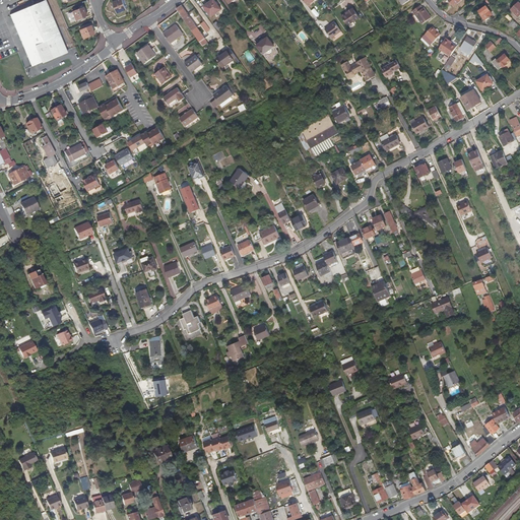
[(115,0),(113,1),(118,12),(126,8),(123,0),(115,0)]
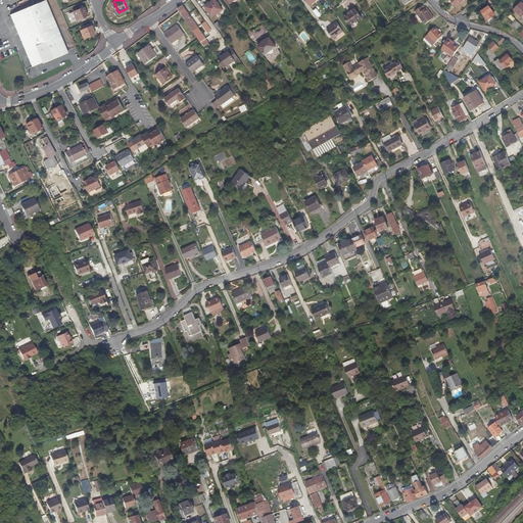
[(214,16),(224,9),(217,0),(212,0),(205,5),(214,16)]
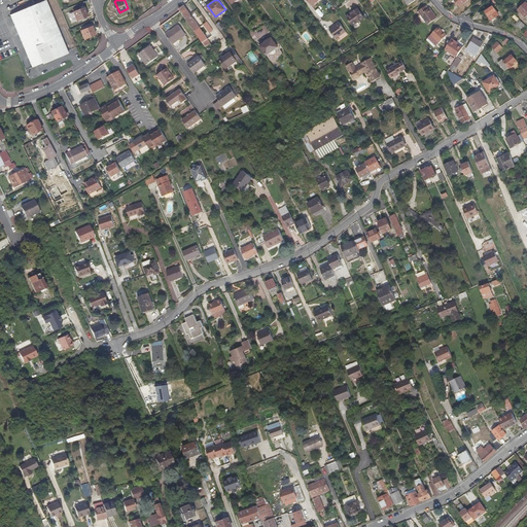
[(526,12),(526,3),(525,1),(517,9),(524,16),(526,12)]
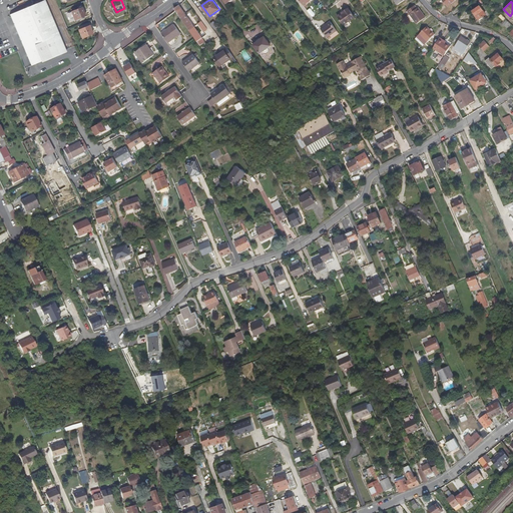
[(48,63),(47,62),(60,57),(59,56),(64,54),(43,2),(9,16),(30,67),(42,63),(43,65),(48,63)]
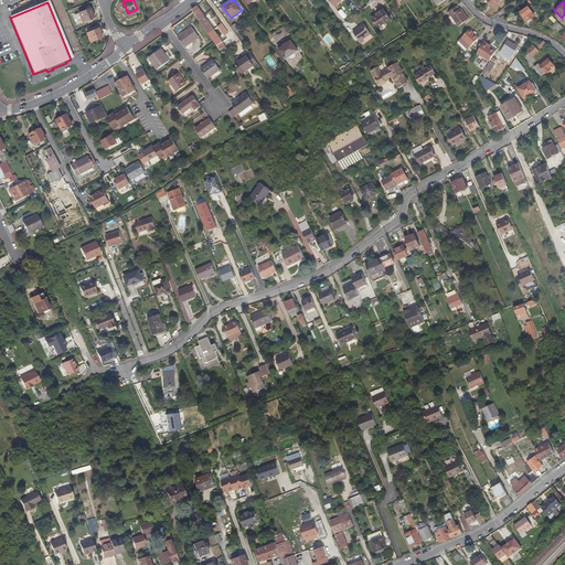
[(199,19),(204,16),(198,6),(195,7),(192,9),(194,12),(199,19)]
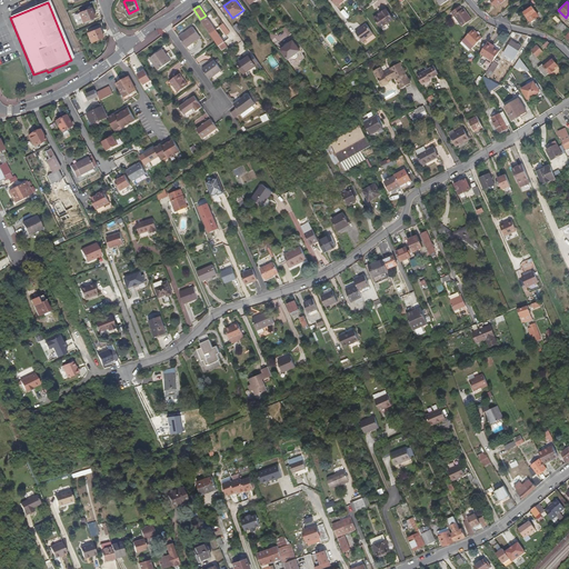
[(79,11),(82,21),(95,17),(90,7),(79,11)]
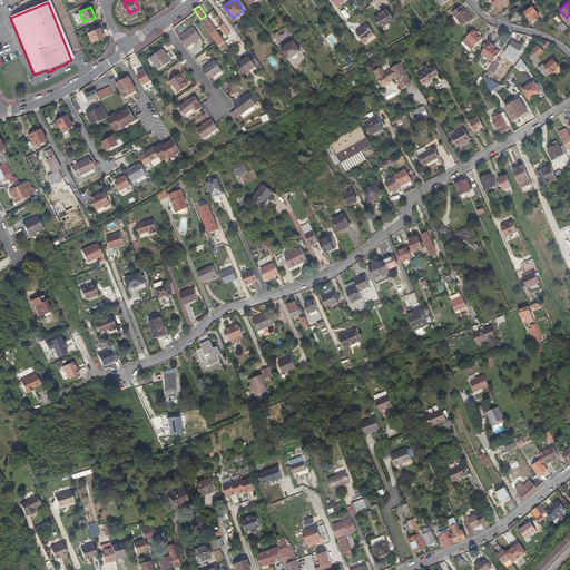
[(527,12),(533,21),(540,17),(533,7),(527,12)]
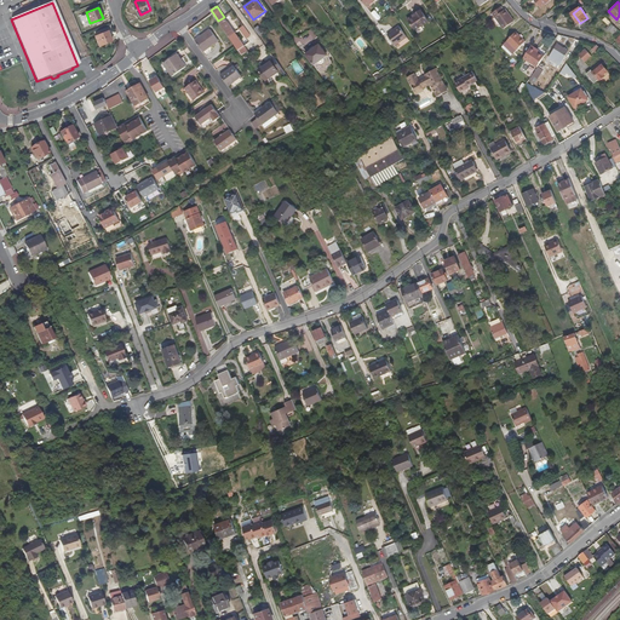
[(507,16),(505,17),(503,12),(500,9),(491,15),(501,30),(512,23),(507,16)]
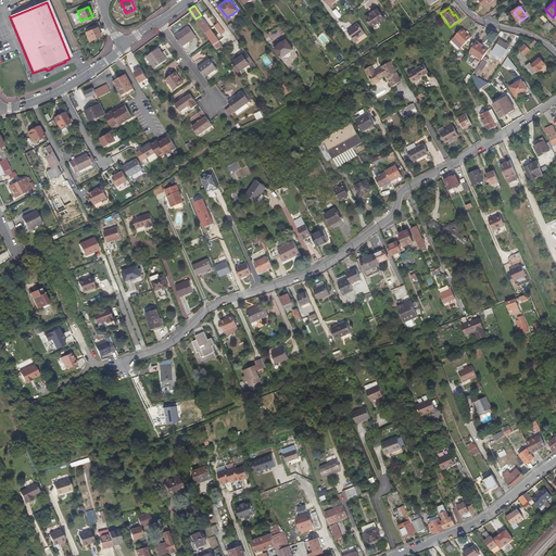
[(365,17),(373,27),(383,20),(378,11),(371,15),(370,14),(365,17)]
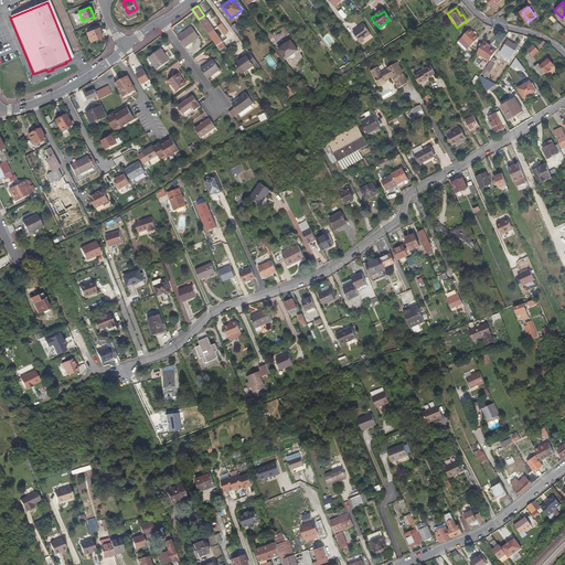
[(199,19),(209,33),(214,30),(204,16),(199,19)]
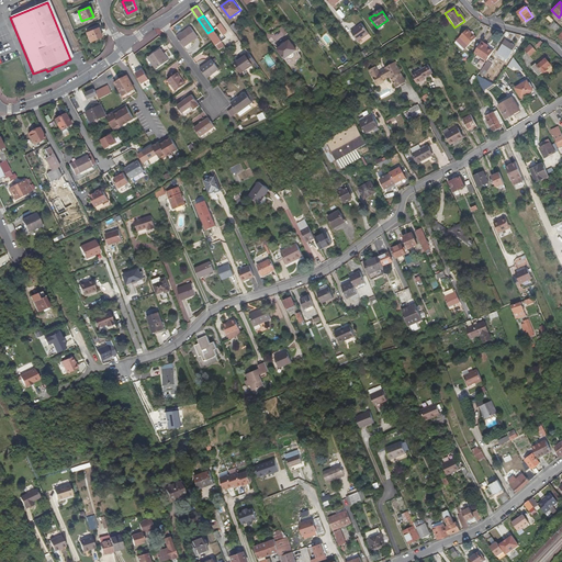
[(221,37),(228,32),(222,22),(214,27),(221,37)]
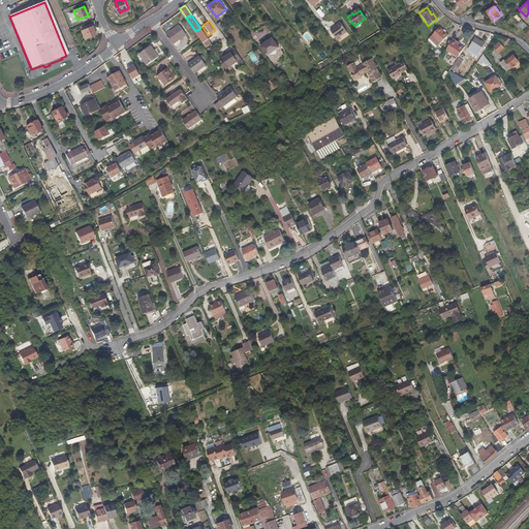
[(347,30),(340,21),(331,28),(337,37),(347,30)]
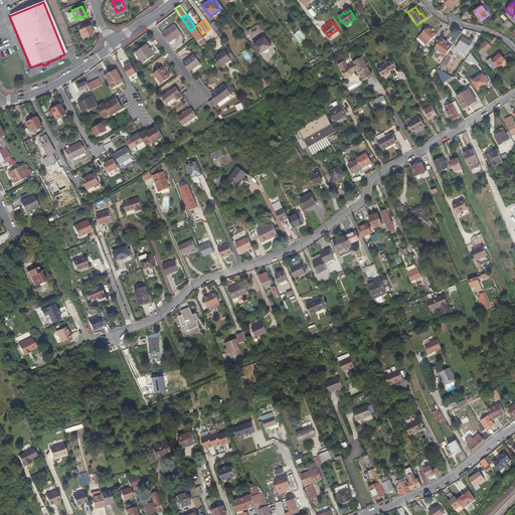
[(507,26),(510,28),(514,25),(509,20),(503,26),(506,28),(507,26)]
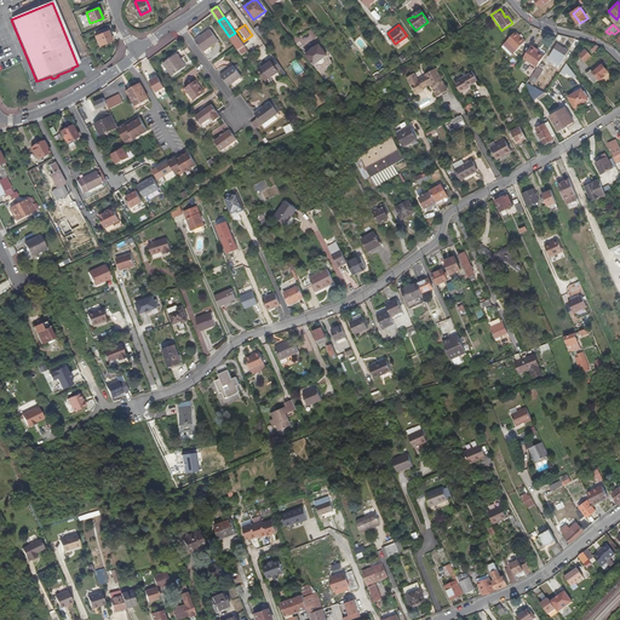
[(113,40),(108,29),(96,35),(99,46),(113,40)]
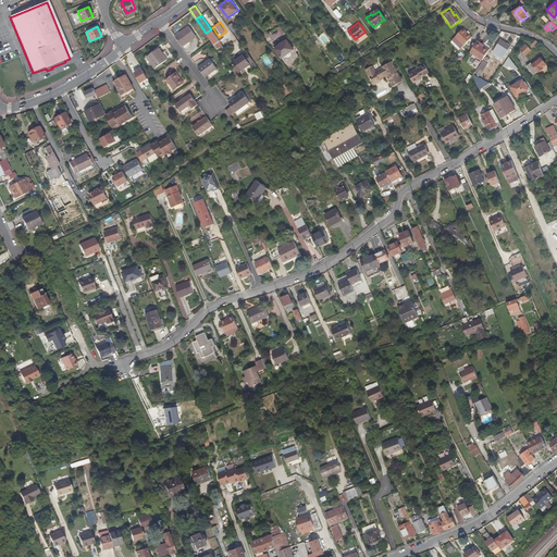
[(180,41),(183,46),(196,36),(188,26),(175,36),(180,41)]
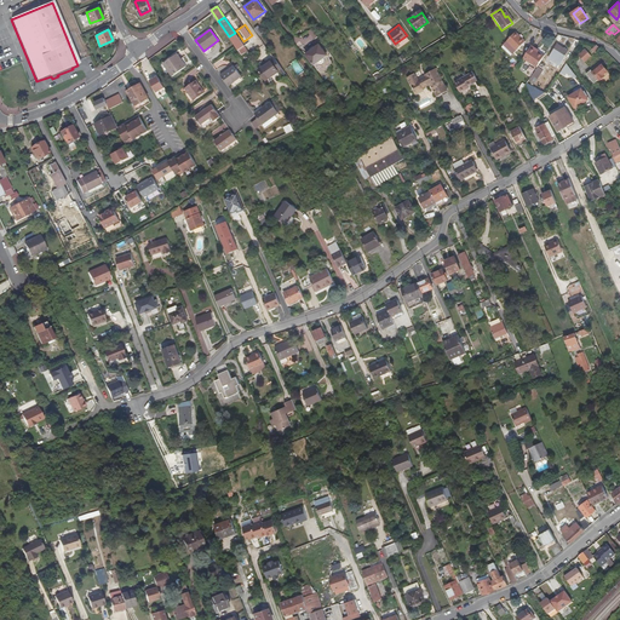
[(516,51),(527,40),(517,30),(506,41),(516,51)]
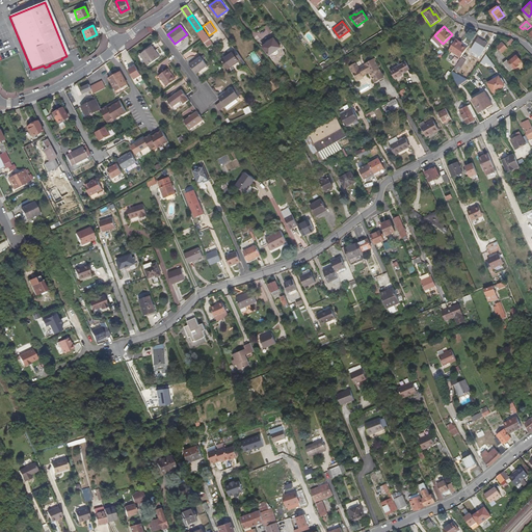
[(204,41),(205,43),(210,40),(202,28),(196,31),(204,41)]
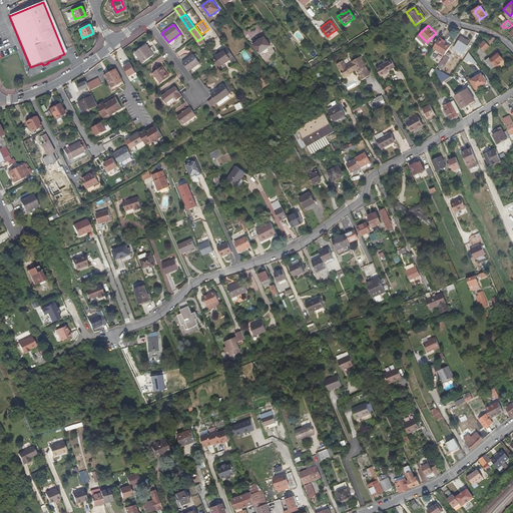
[(271,47),(265,38),(253,45),(260,54),(263,52),(264,53),(265,54),(266,54),(267,53),(268,52),(269,51),(269,50),(268,49),(271,47)]
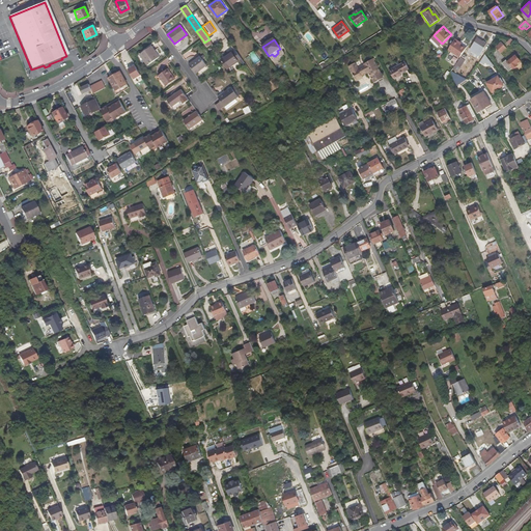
[(454,39),(448,50),(459,58),(464,53),(466,49),(458,45),(459,43),(454,39)]
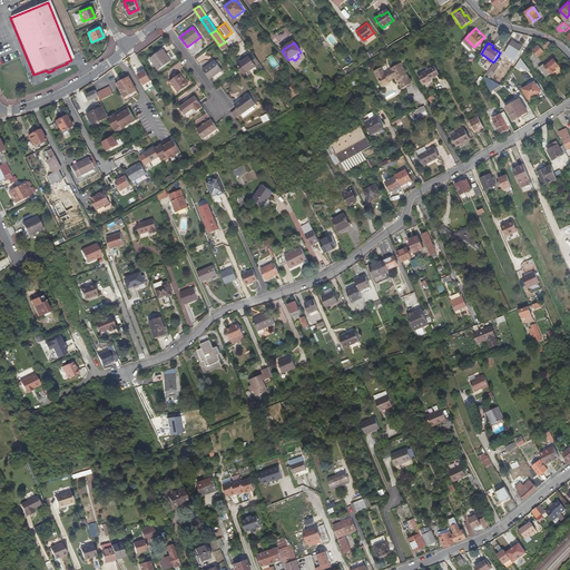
[(503,56),(513,61),(520,52),(510,46),(503,56)]
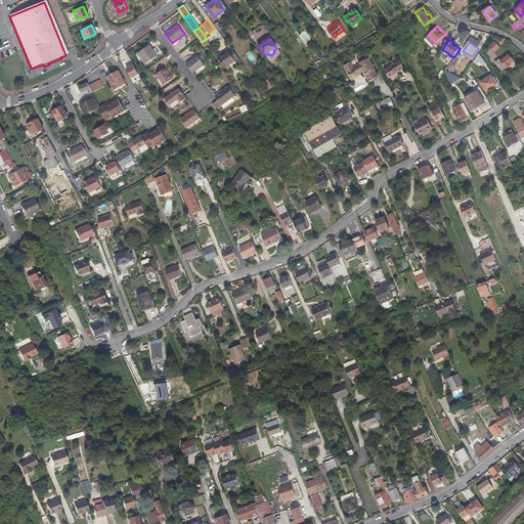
[(137,53),(145,64),(157,56),(149,45),(137,53)]
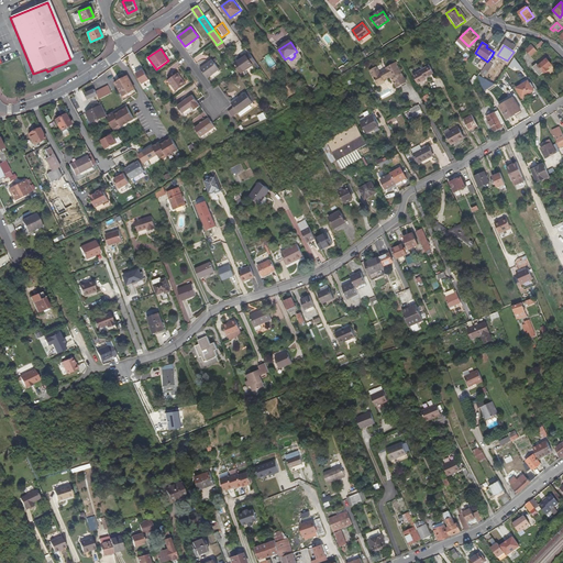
[(257,63),(250,54),(241,61),(241,59),(235,64),(243,73),(257,63)]
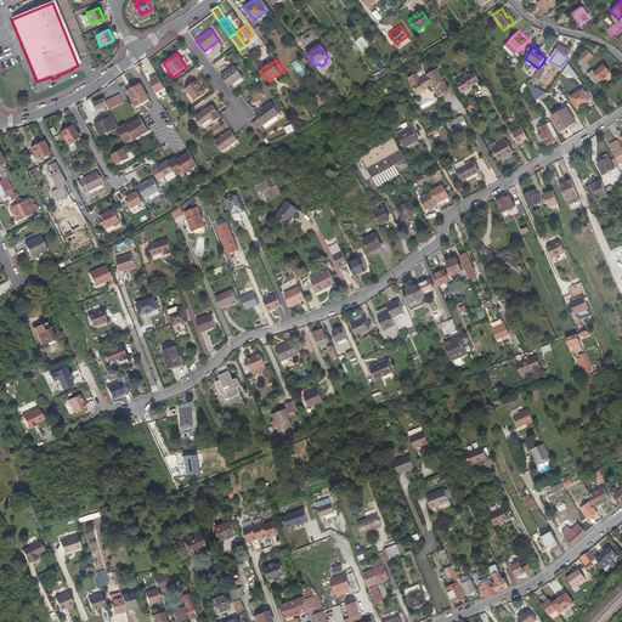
[(297,60),(290,63),(299,75),(305,71),(297,60)]
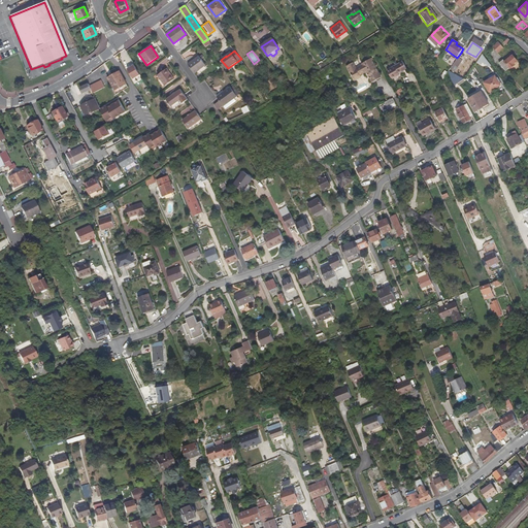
[(515,56),(513,57),(512,55),(506,60),(502,55),(497,60),(507,71),(512,68),(513,69),(517,65),(516,65),(519,61),(515,56)]
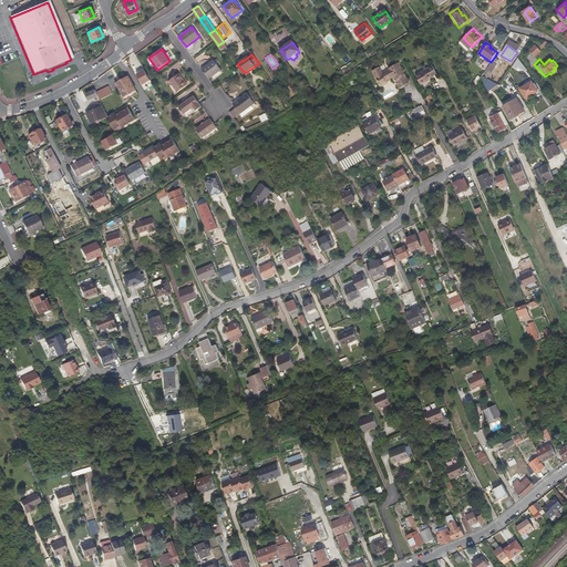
[(206,74),(208,78),(220,69),(214,60),(202,69),(206,74)]
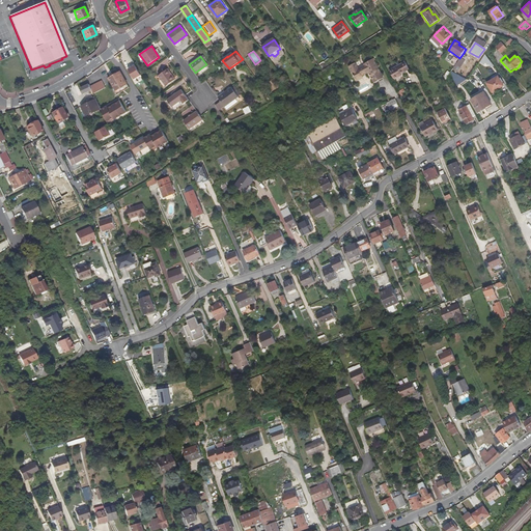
[(361,76),(368,73),(373,83),(383,78),(372,59),(363,64),(364,65),(356,70),(354,64),(348,67),(352,73),(356,81),(362,77),(361,76)]
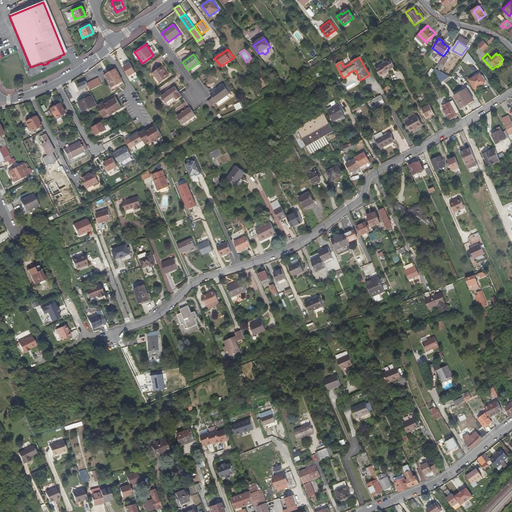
[(375,68),(380,77),(386,74),(385,72),(394,67),(390,60),(375,68)]
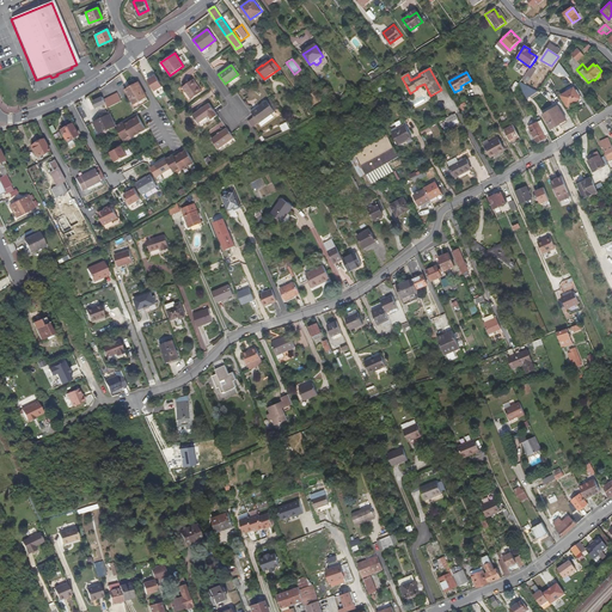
[(161,86),(155,74),(147,79),(154,90),(161,86)]
